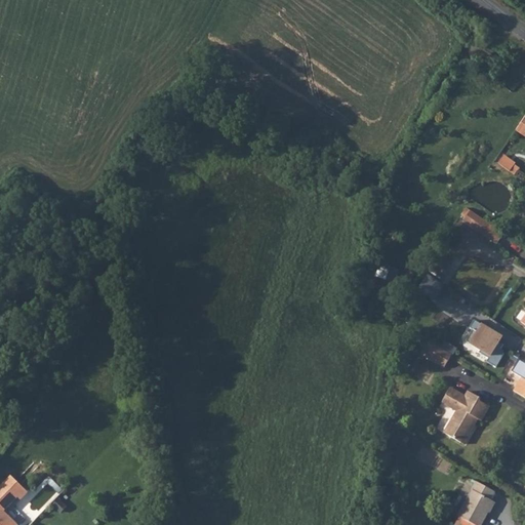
[(524,134),(524,115),(516,129),(524,134)]
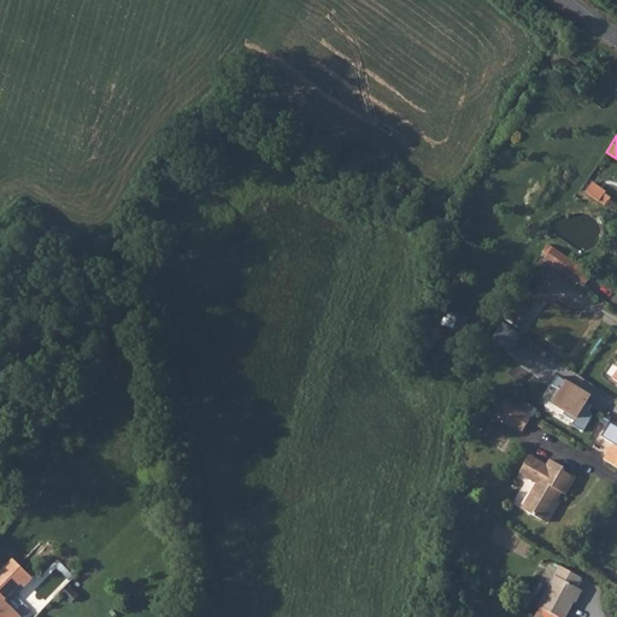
[(605,192),(592,183),(586,192),(599,201),(604,193),(605,192)]
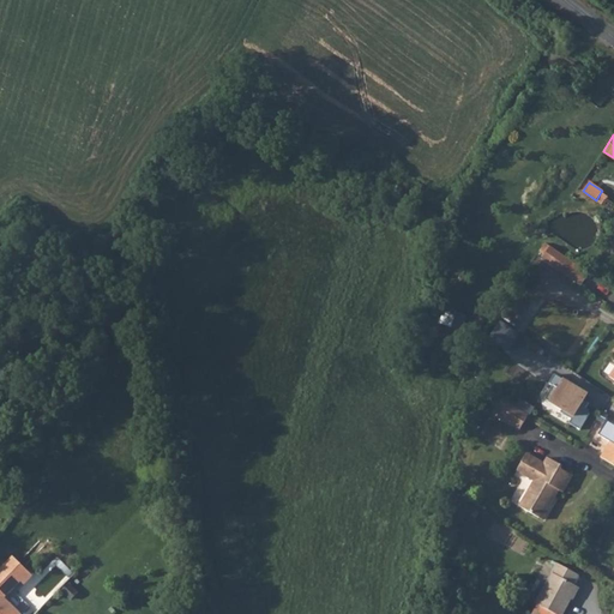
[(596,200),(602,205),(608,197),(601,192),(596,200)]
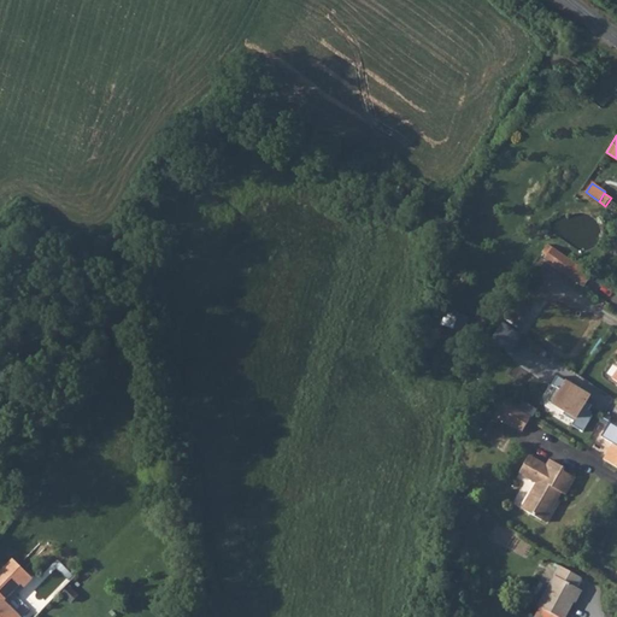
[(542,252),(547,256),(553,247),(547,244),(542,252)]
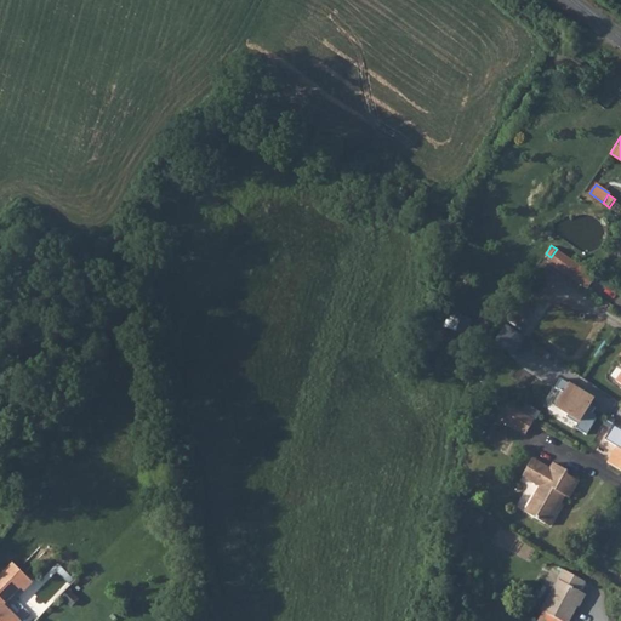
[(597,277),(557,249),(551,257),(547,262),(587,289),(597,277)]
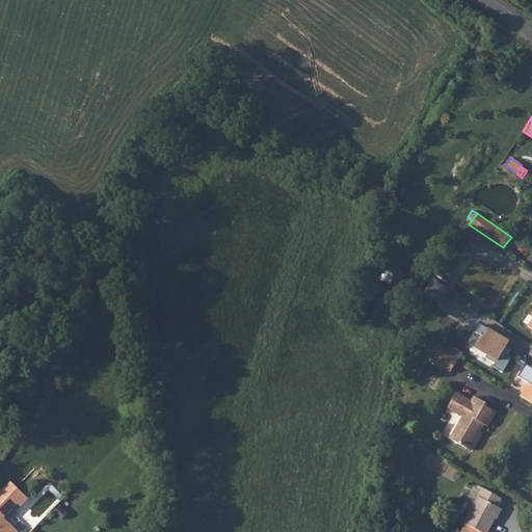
[(454,260),(466,243),(457,238),(446,255),(454,260)]
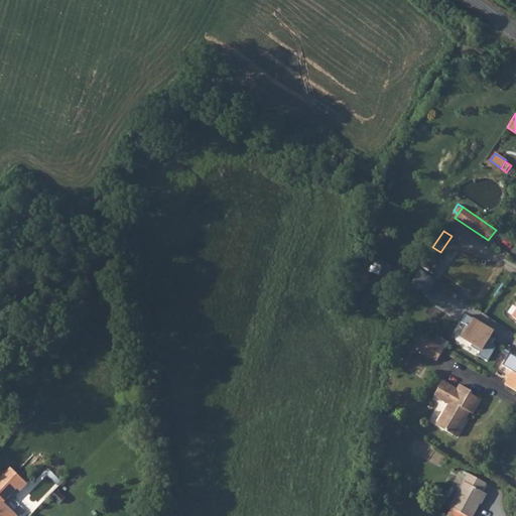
[(439,260),(429,252),(420,264),(431,272),(439,260)]
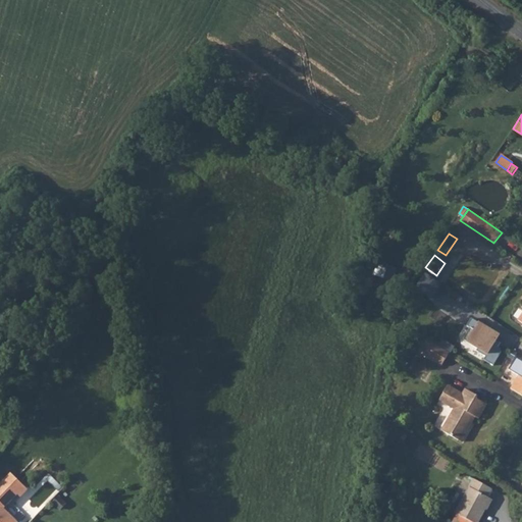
[(396,269),(381,263),(378,270),(393,276),(396,269)]
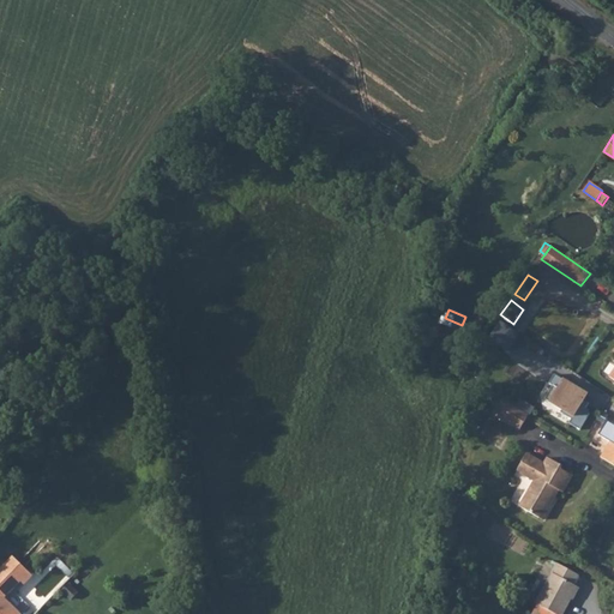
[(590,313),(584,309),(578,317),(584,321),(590,313)]
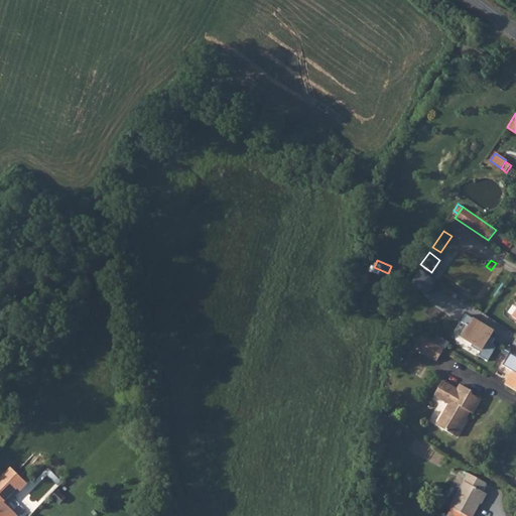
[(417,269),(407,283),(424,295),(434,281),(417,269)]
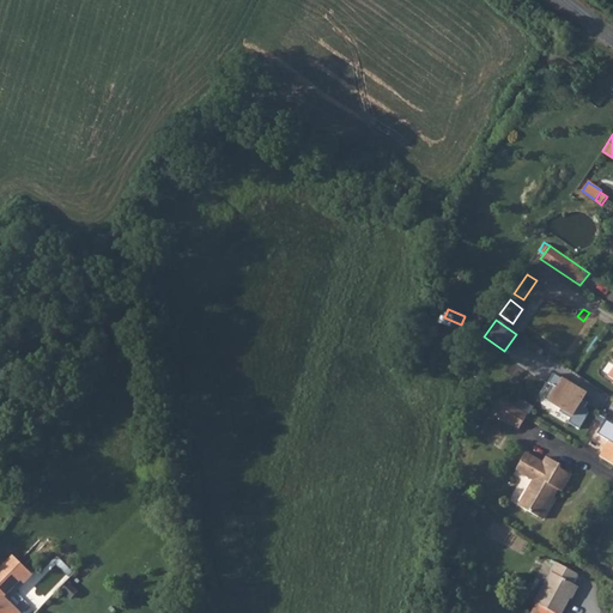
[(526,359),(515,353),(508,366),(517,372),(526,359)]
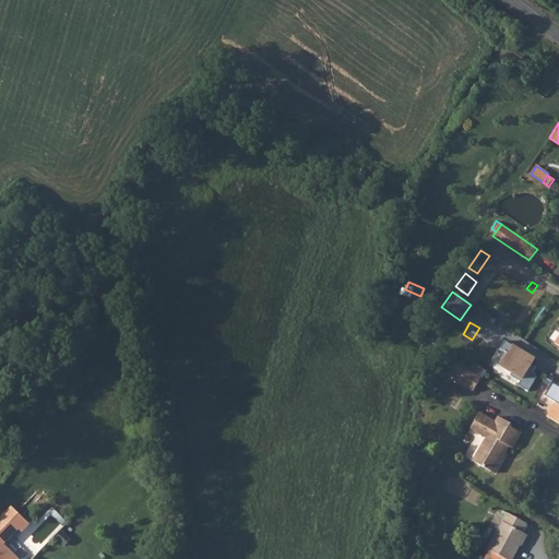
[(509,345),(496,367),(518,380),(514,385),(523,391),(533,377),(531,373),(530,372),(532,368),(527,365),(531,359),(509,345)]
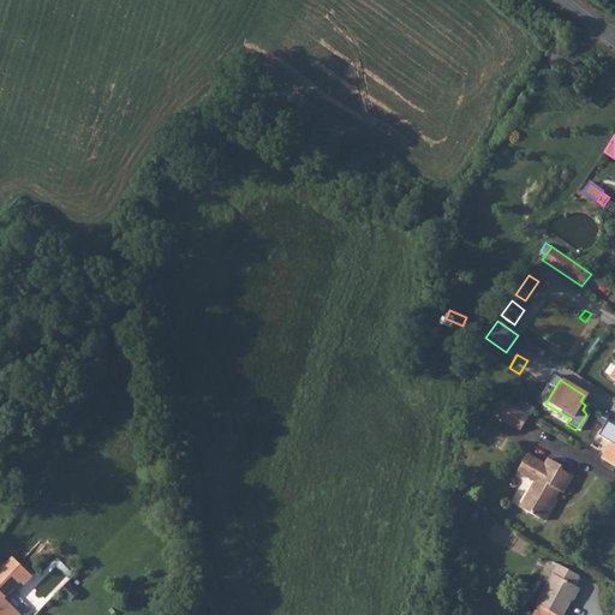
[(530,415),(503,400),(495,416),(520,430),(530,415)]
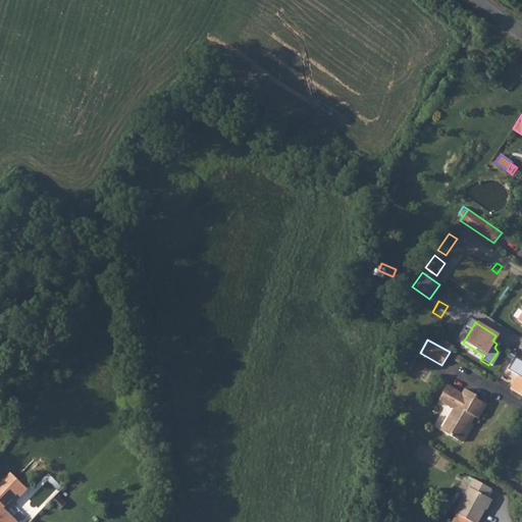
[(521,361),(518,359),(511,370),(518,375),(521,368),(521,361)]
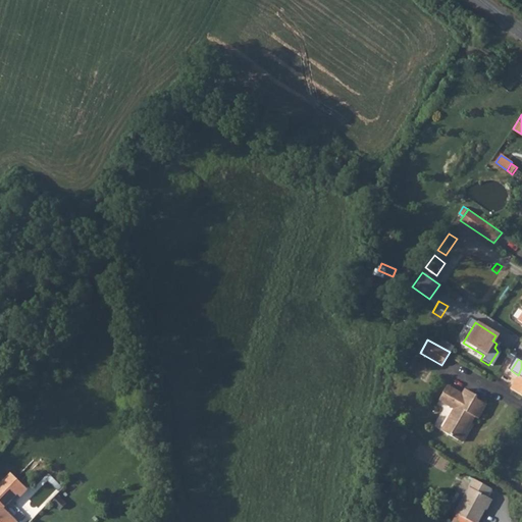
[(521,368),(518,375),(510,388),(520,395),(521,395),(521,368)]
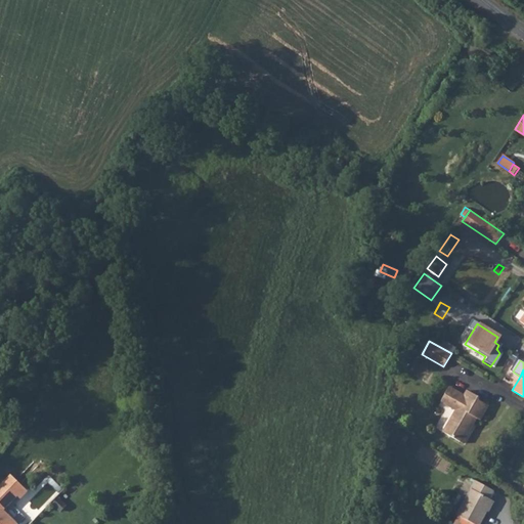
[(462,395),(447,387),(438,402),(452,410),(439,432),(459,443),(474,419),(477,421),(486,406),(475,400),(476,398),(464,390),(462,395)]
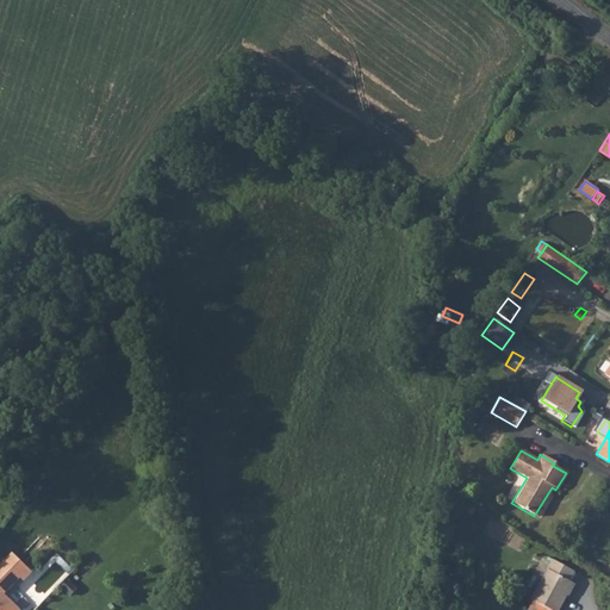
[(0,609),(20,609),(22,609),(5,592),(20,576),(24,579),(33,570),(13,551),(5,559),(0,562),(0,609)]
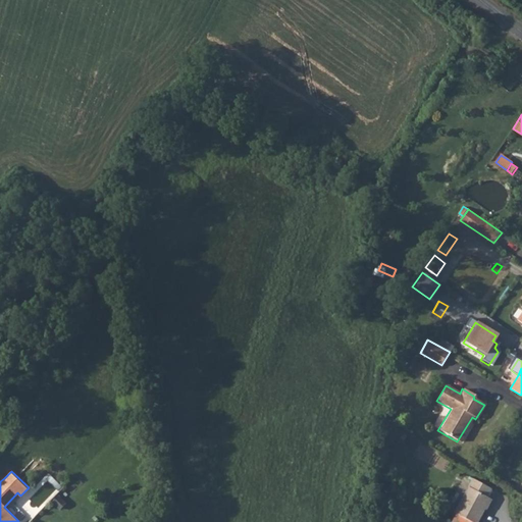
[(492,489),(474,479),(456,513),(457,513),(472,521),(478,521),(485,509),(484,508),(489,499),(487,498),(492,489)]
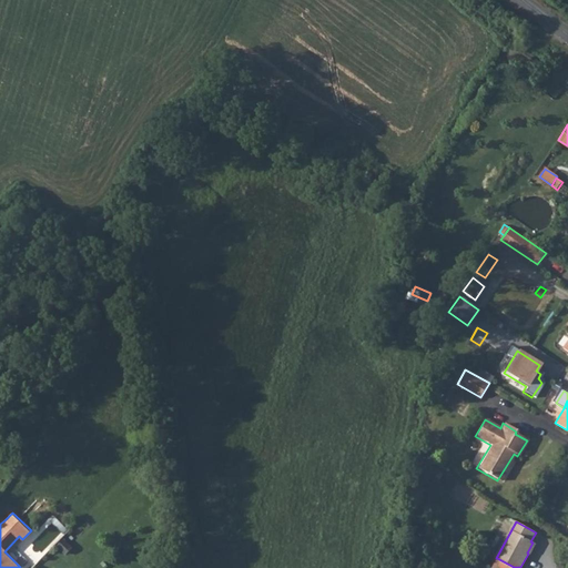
[(527,553),(528,554),(530,555),(536,544),(533,543),(527,553)]
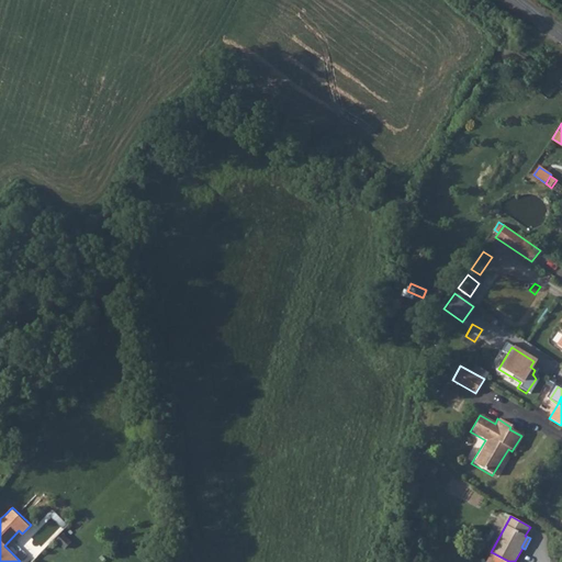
[(508,561),(492,552),(485,561),(508,561)]
